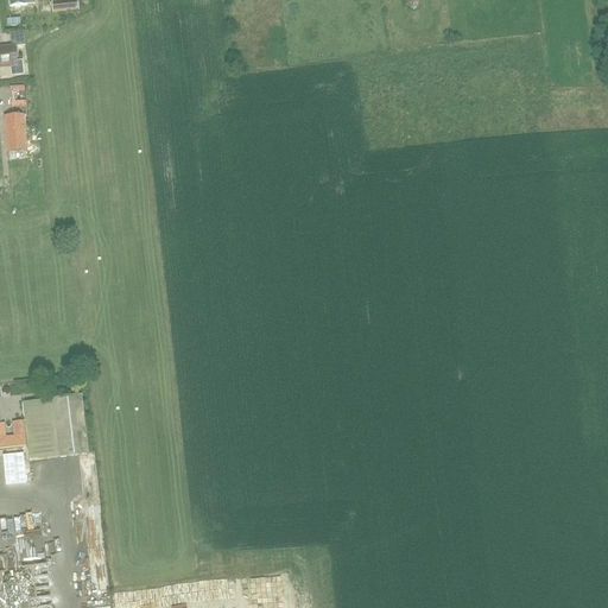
[(13,48),(26,46),(24,32),(12,33),(13,48)]
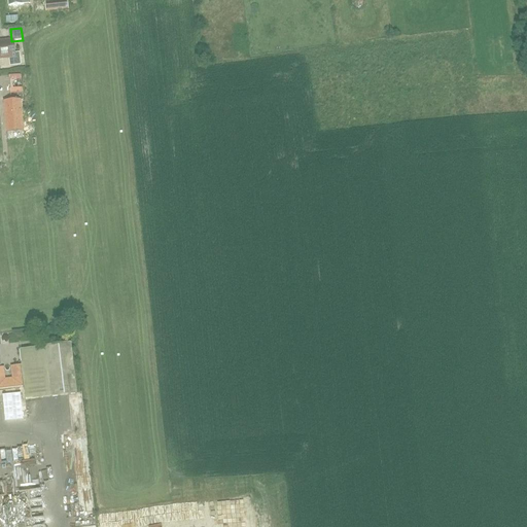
[(10,66),(21,65),(19,54),(14,55),(13,41),(0,42),(0,59),(9,59),(10,66)]
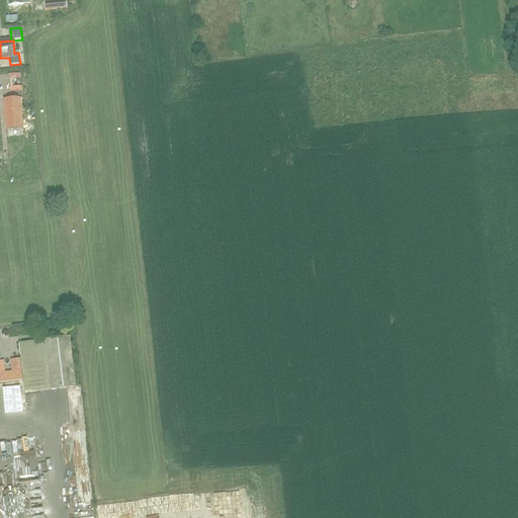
[(7,123),(21,122),(19,98),(5,99),(7,123)]
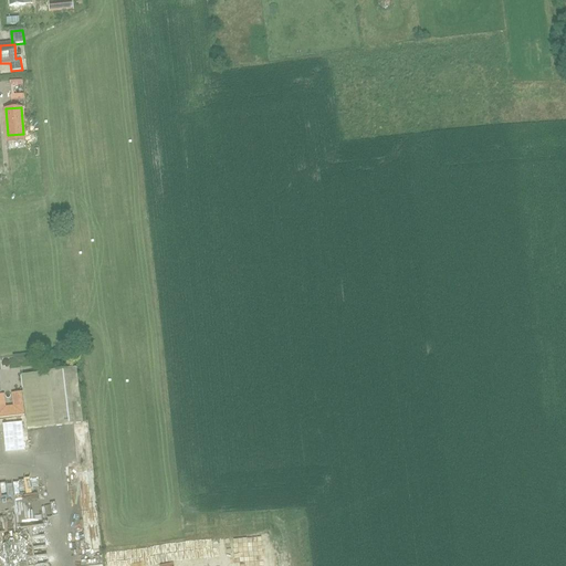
[(28,430),(83,423),(76,368),(49,371),(21,375),(28,430)]
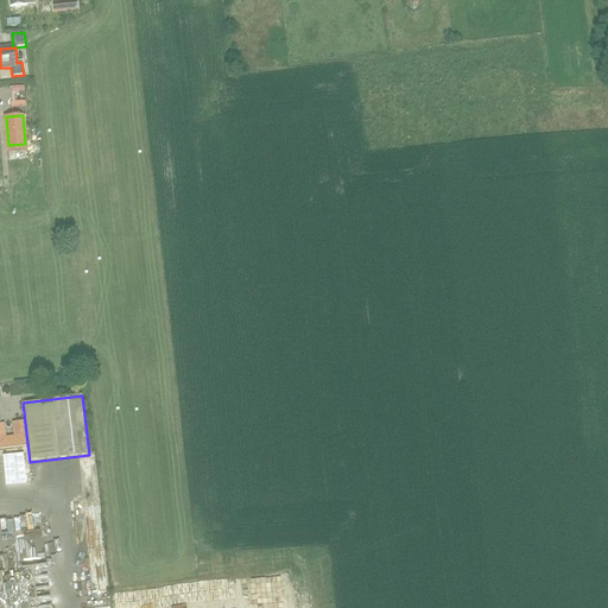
[(0,447),(27,445),(25,422),(13,422),(16,435),(6,436),(5,423),(0,423),(0,447)]
